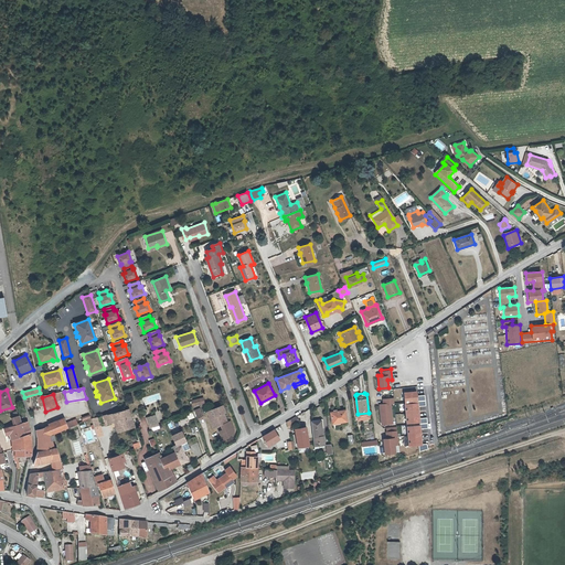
[(394,397),(384,398),(384,403),(380,404),(382,424),(393,423),(391,403),(394,402),(394,397)]
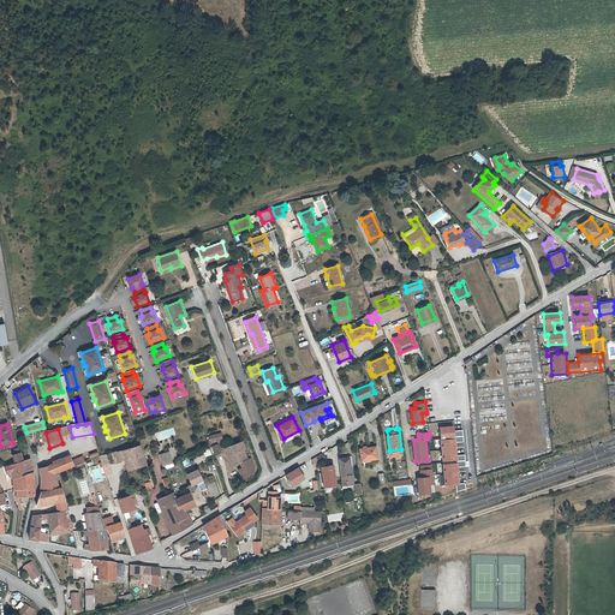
[(315,446),(321,442),(317,435),(311,439),(315,446)]
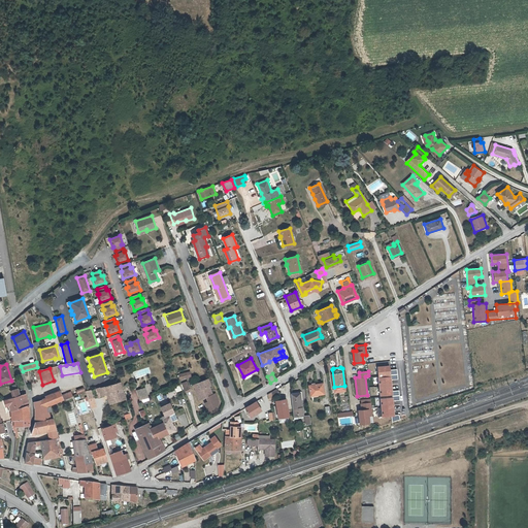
[(209,378),(200,382),(203,388),(210,385),(210,386),(211,385),(209,378)]
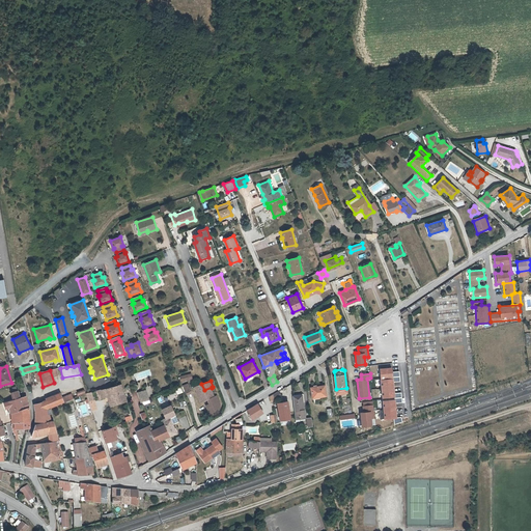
[(98,391),(100,397),(107,395),(110,406),(126,400),(120,385),(107,389),(98,391)]
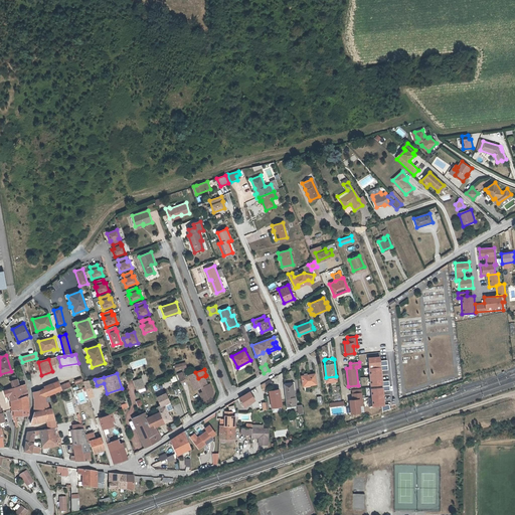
[(310,383),(310,385),(317,383),(315,374),(302,376),(304,385),(310,383)]
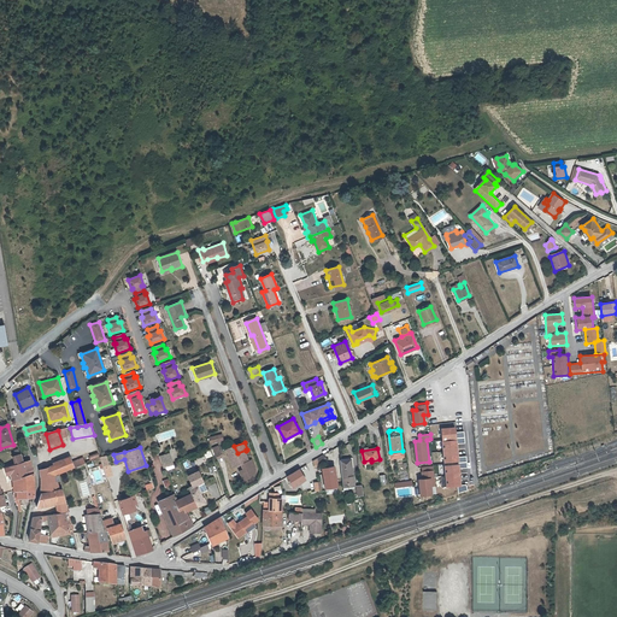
[(238,453),(230,457),(234,466),(242,463),(245,469),(241,470),(245,480),(256,475),(257,469),(253,459),(250,460),(246,451),(246,450),(238,453)]
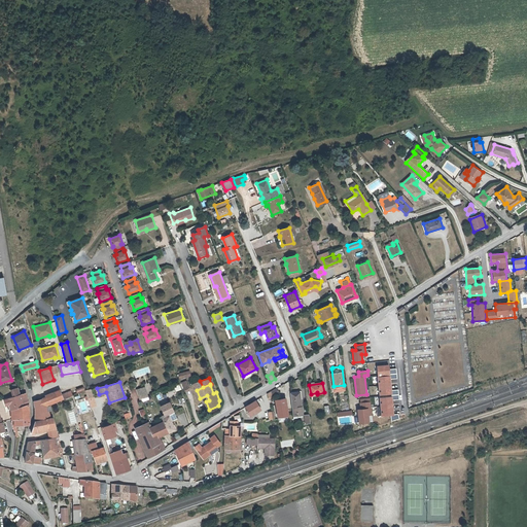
[(20,394),(18,387),(10,389),(12,394),(14,393),(14,395),(7,397),(7,398),(3,399),(5,405),(8,403),(9,409),(23,405),(20,394)]
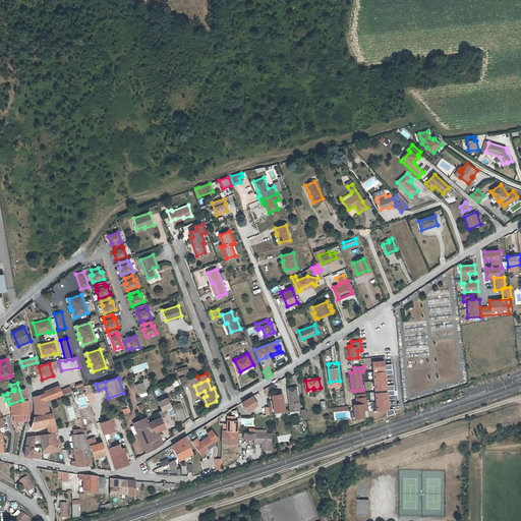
[(147,392),(142,383),(135,385),(139,395),(147,392)]
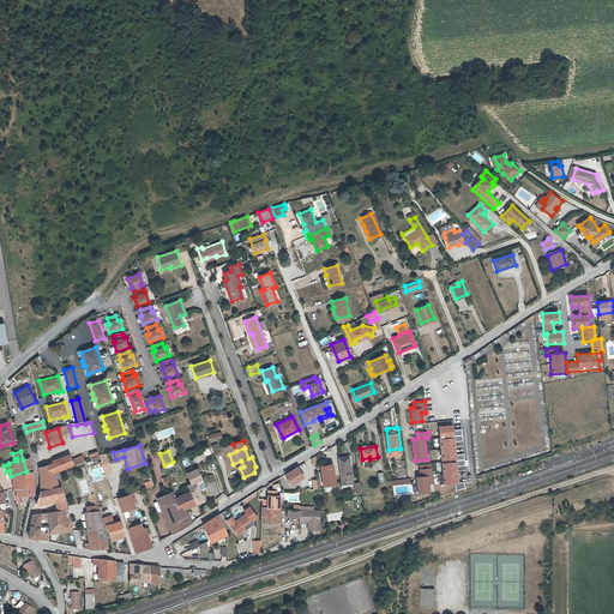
[(313,463),(325,459),(324,453),(311,458),(313,463)]
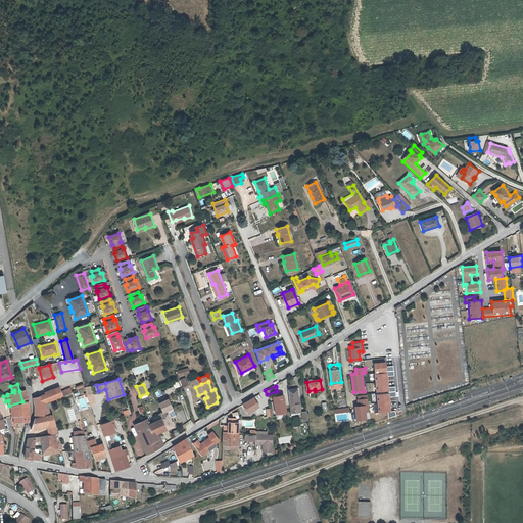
[(48,401),(60,396),(57,387),(44,392),(44,394),(36,397),(34,406),(35,418),(48,415),(47,408),(49,407),(48,401)]
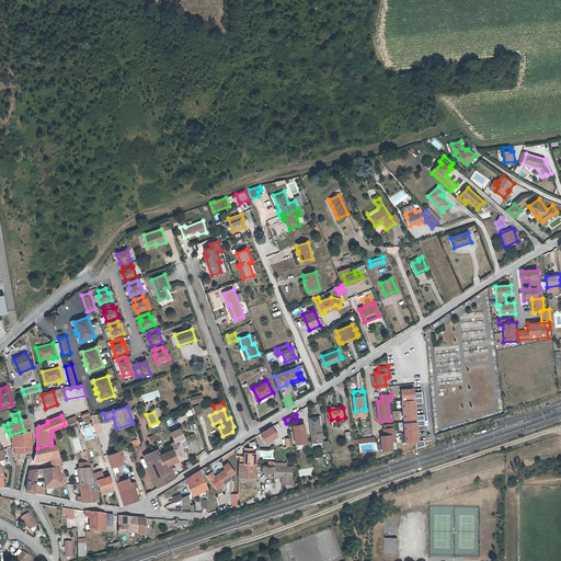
[(75,415),(66,420),(68,425),(78,421),(75,415)]
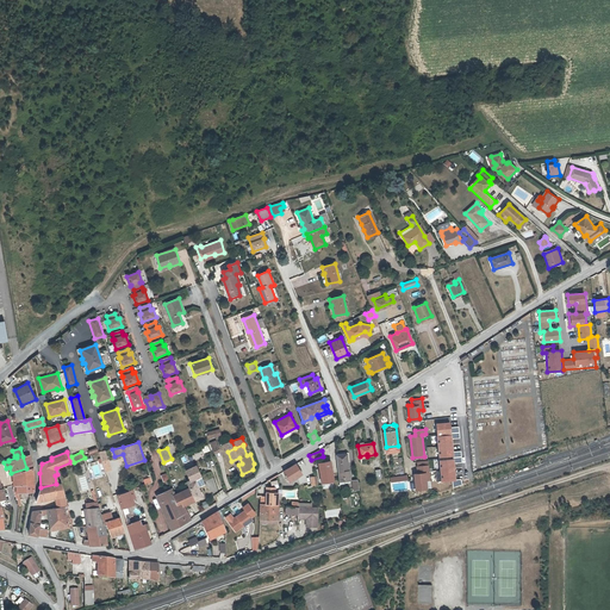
[(344,479),(350,479),(349,470),(348,470),(347,453),(336,454),(340,484),(346,484),(344,479)]
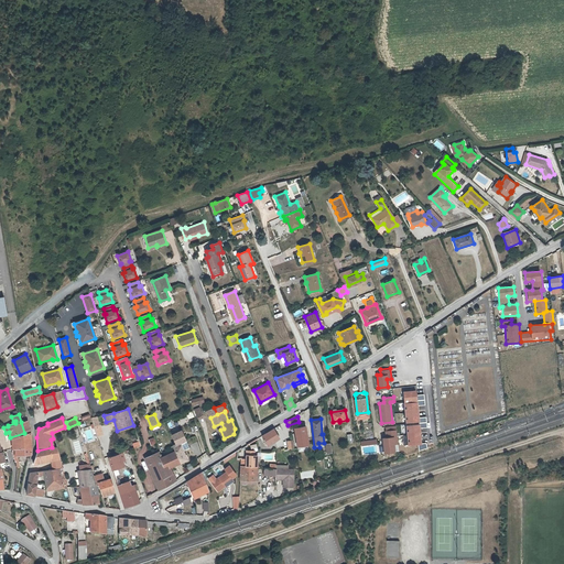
[(21,422),(24,433),(30,432),(26,420),(21,422)]
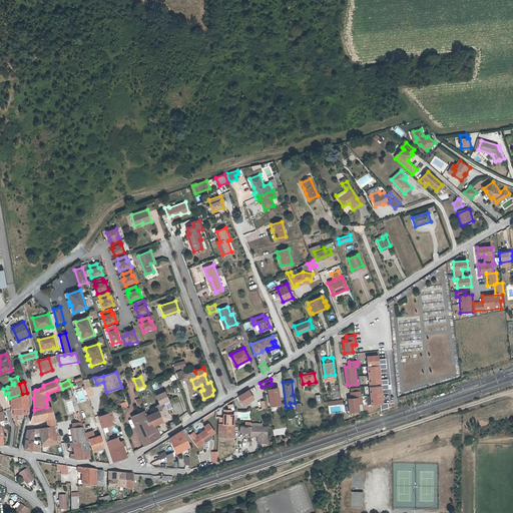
[(278,386),(268,388),(270,404),(281,402),(278,386)]
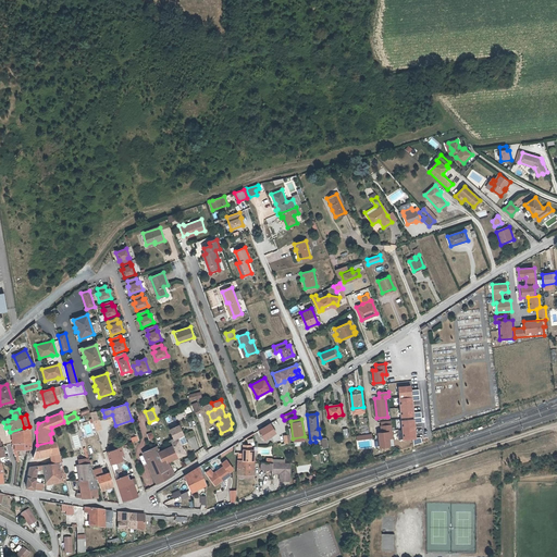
[(274,431),(270,422),(259,429),(263,437),(274,431)]
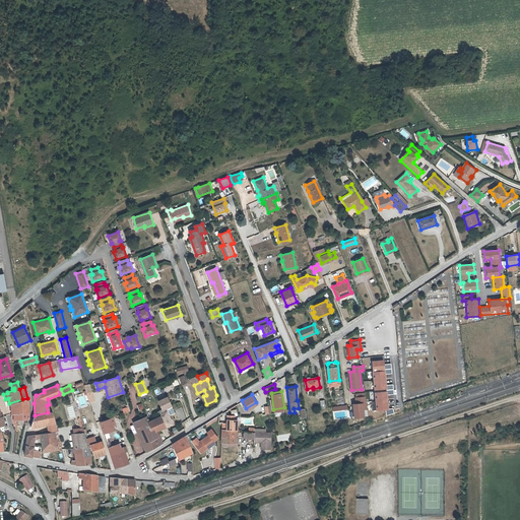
[(356,403),(353,403),(354,416),(364,415),(364,409),(367,408),(366,395),(356,396),(356,403)]
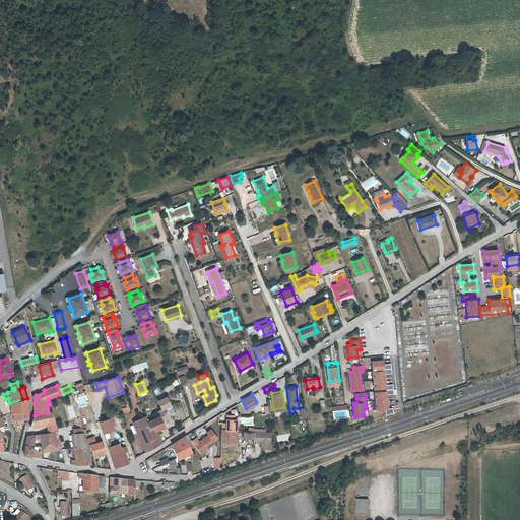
[(159,410),(160,413),(168,411),(167,408),(172,406),(168,397),(158,400),(163,409),(159,410)]
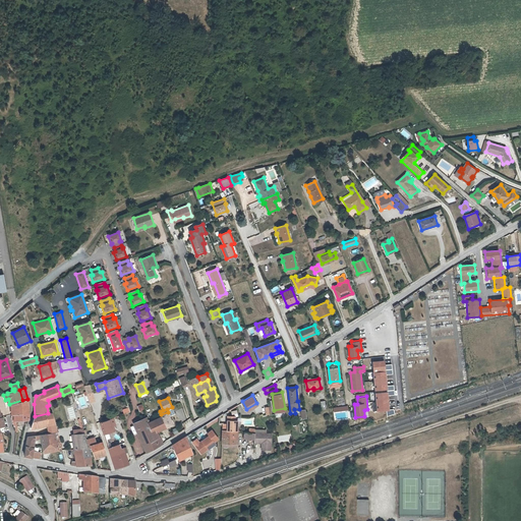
[(12,414),(27,412),(27,399),(22,400),(9,404),(12,414)]
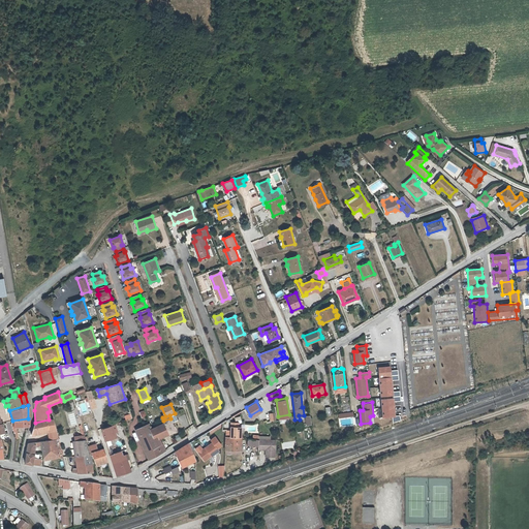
[(178,419),(175,413),(169,415),(170,418),(173,422),(178,419)]
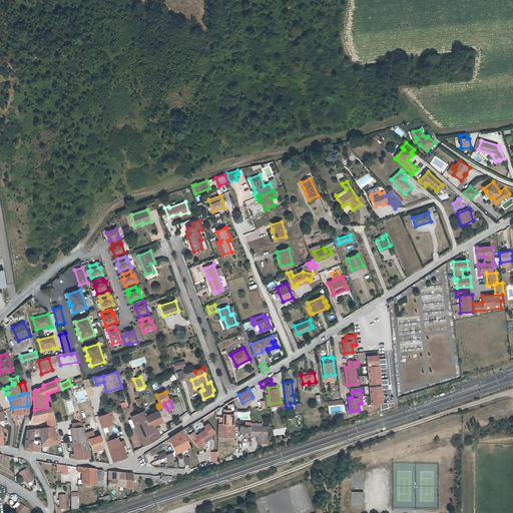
[(152,430),(150,423),(162,418),(158,408),(157,405),(155,402),(152,404),(148,406),(152,414),(146,417),(144,410),(131,417),(144,446),(149,443),(145,434),(152,430)]
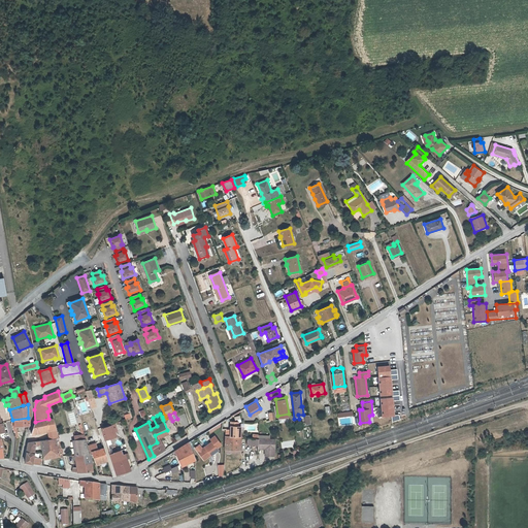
[(15,437),(15,440),(18,440),(18,430),(28,425),(28,423),(28,418),(12,420),(10,421),(12,429),(13,432),(14,432),(15,437)]
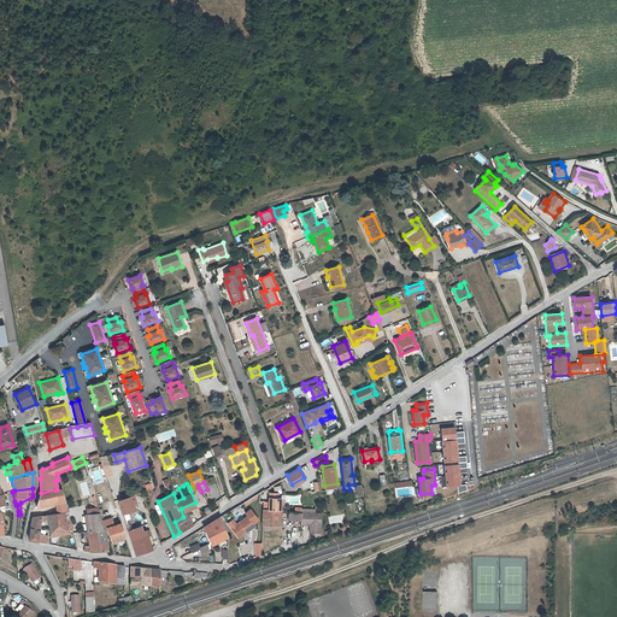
[(57,489),(41,493),(39,494),(39,497),(35,507),(37,506),(41,506),(54,504),(64,501),(60,488),(57,489)]
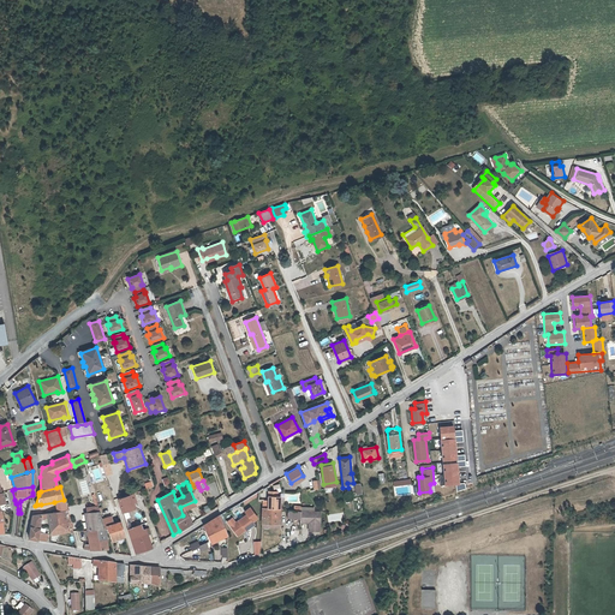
[(195,501),(197,505),(201,502),(204,501),(201,490),(198,487),(190,489),(195,501)]
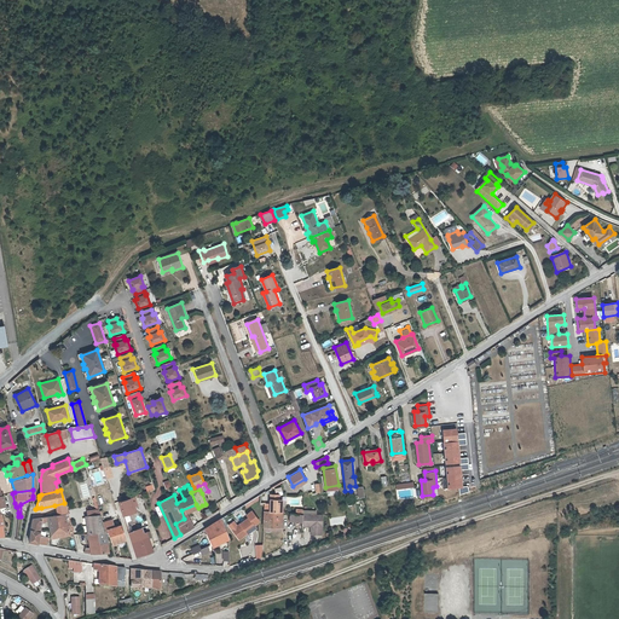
[(265,510),(282,512),(282,499),(279,499),(279,495),(271,493),(270,503),(265,502),(265,503),(265,510)]
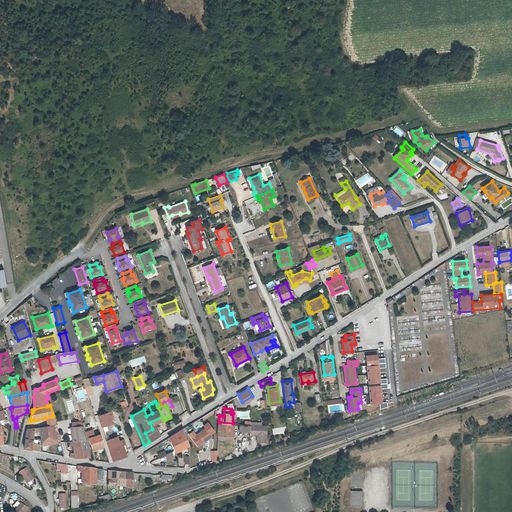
[(183,420),(190,416),(188,411),(180,415),(183,420)]
